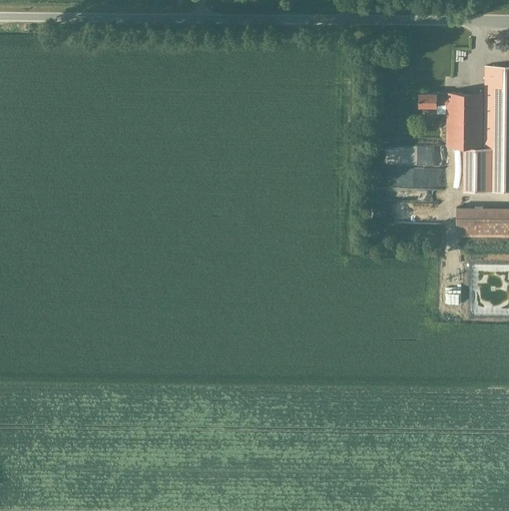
[(508,67),(488,68),(487,147),(488,147),(488,149),(468,149),(467,191),(508,191),(508,67)]
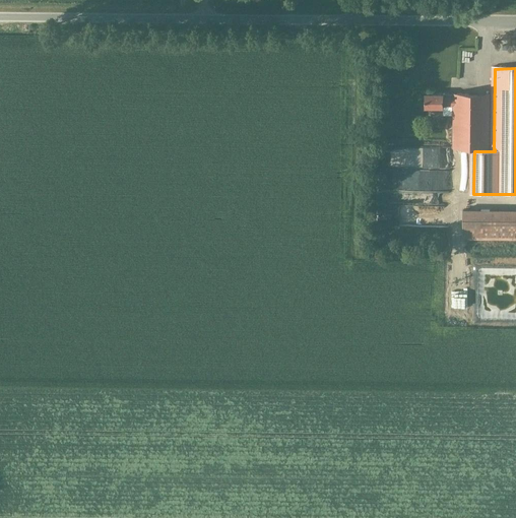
[(456,96),(447,96),(428,96),(428,110),(447,110),(447,108),(457,108),(456,149),(492,150),(493,95),(456,95),(456,96)]
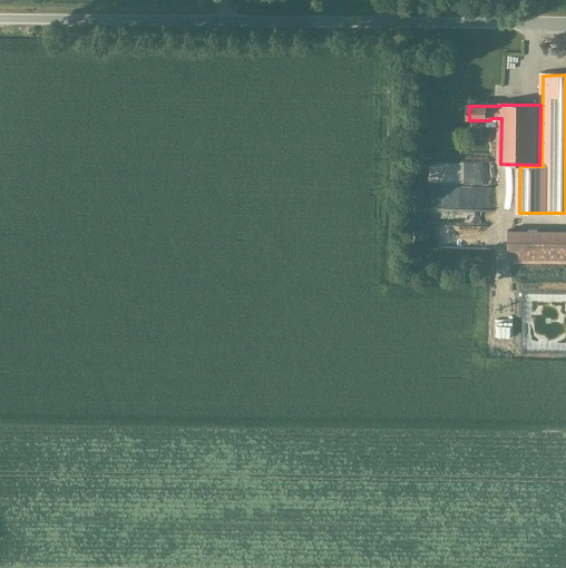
[(565,232),(511,232),(511,264),(565,264),(565,232)]
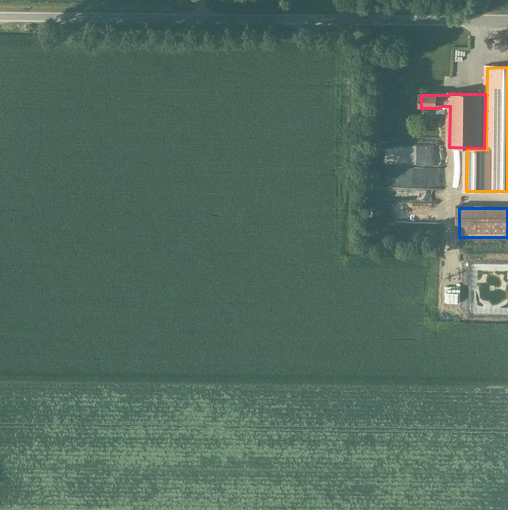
[(462,284),(463,265),(449,264),(448,288),(456,289),(456,284),(462,284)]
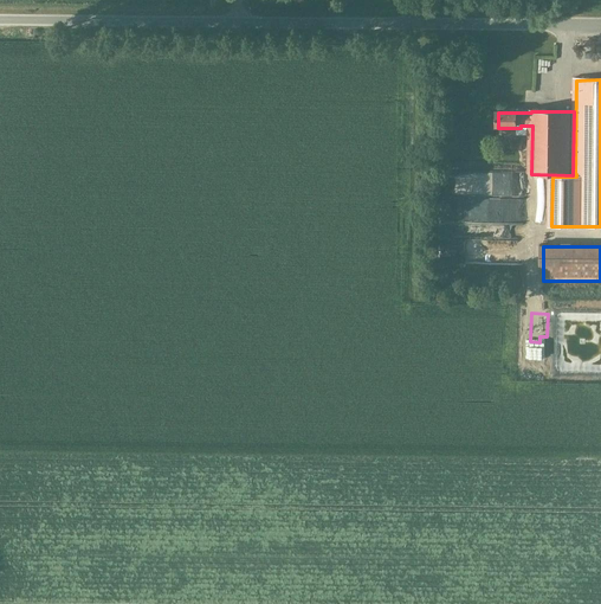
[(600,316),(560,319),(560,372),(577,372),(577,364),(569,364),(568,342),(580,342),(580,333),(593,333),(593,342),(600,342),(600,316)]
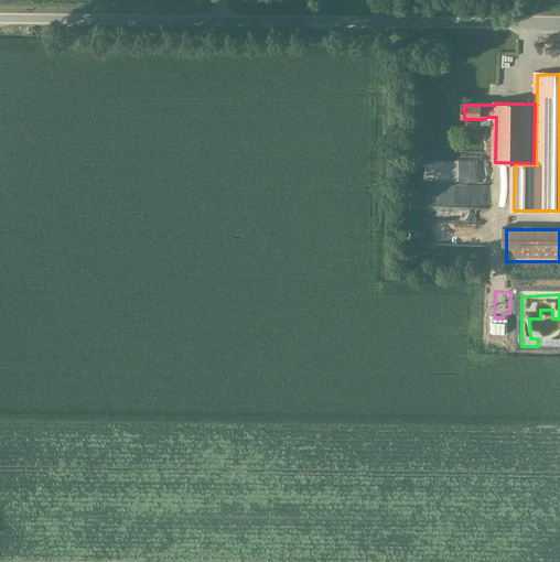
[(510,350),(509,321),(493,322),(494,350),(510,350)]
